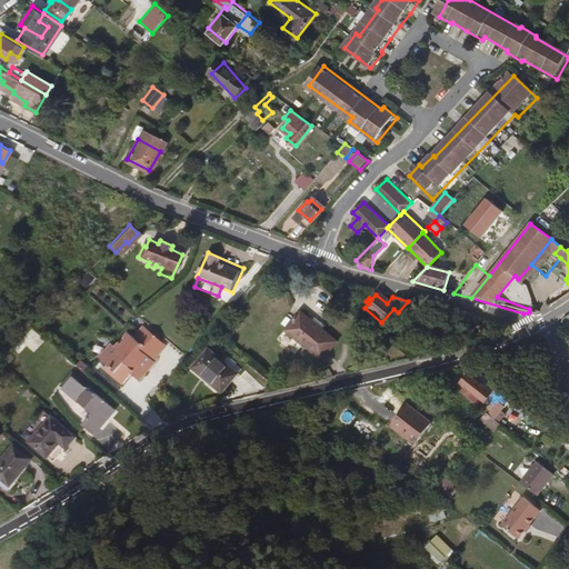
[(320,360),(336,341),(299,312),(285,331),(320,360)]
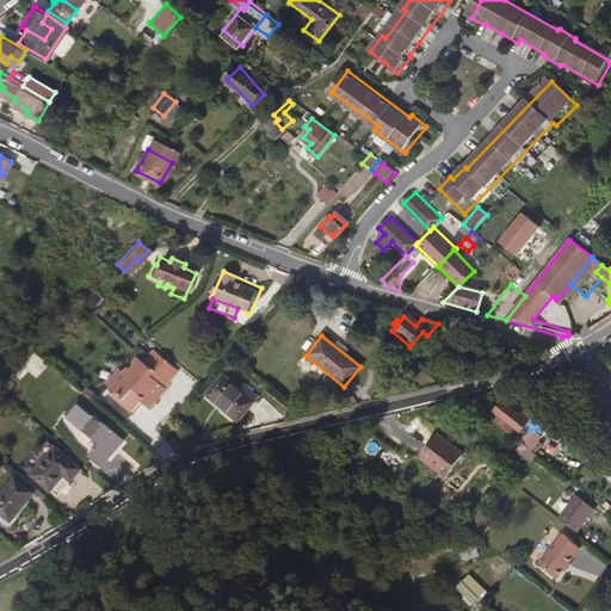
[(168,383),(167,382),(176,371),(154,352),(143,364),(137,358),(123,374),(119,370),(106,384),(122,399),(118,402),(130,412),(140,402),(147,409),(156,400),(153,396),(161,387),(164,389),(168,383)]
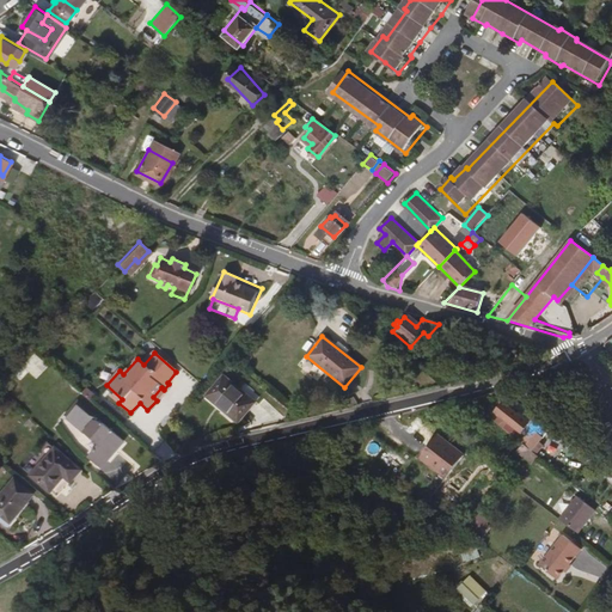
[(238,421),(254,403),(222,375),(203,396),(219,409),(221,407),(238,421)]
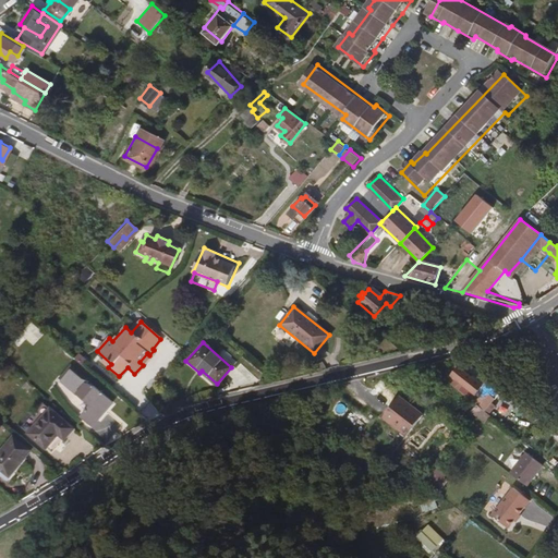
[(140,362),(143,365),(150,356),(149,355),(147,353),(140,362)]
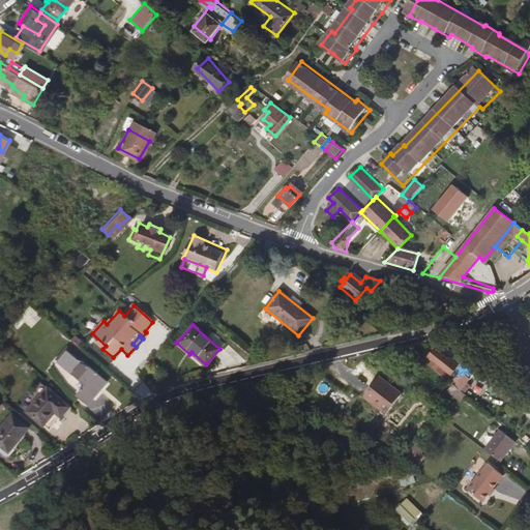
[(74,394),(83,404),(104,381),(86,366),(81,364),(81,361),(75,357),(65,349),(56,359),(83,384),(74,394)]
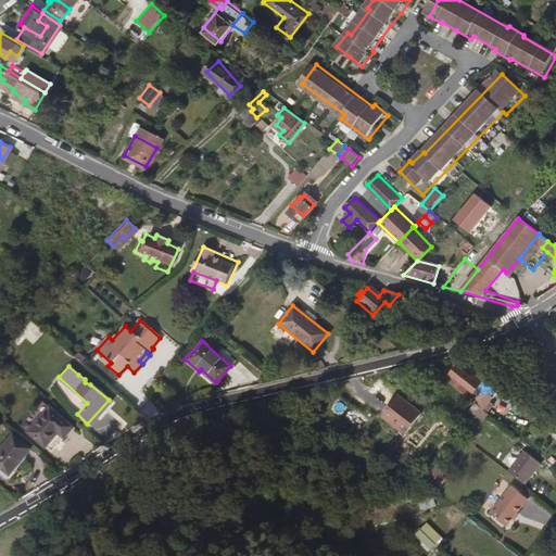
[(469,394),(477,384),(468,378),(470,375),(468,373),(465,377),(452,367),(445,375),(451,379),(446,383),(453,389),(457,384),(469,394)]
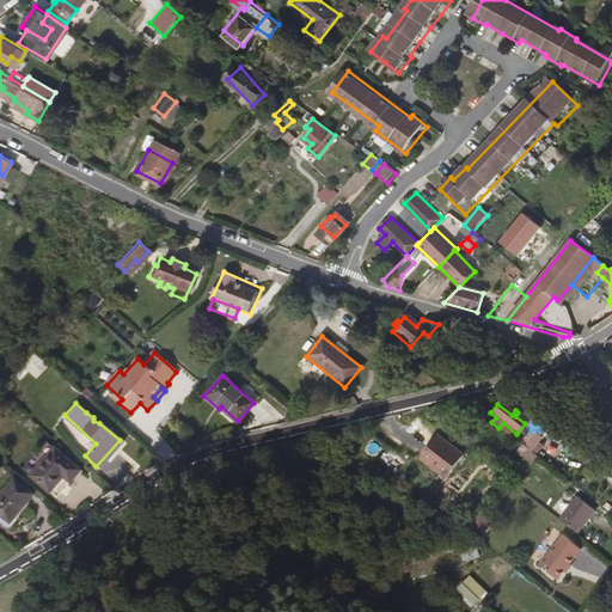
[(236,423),(238,421),(221,407),(219,409),(236,423)]
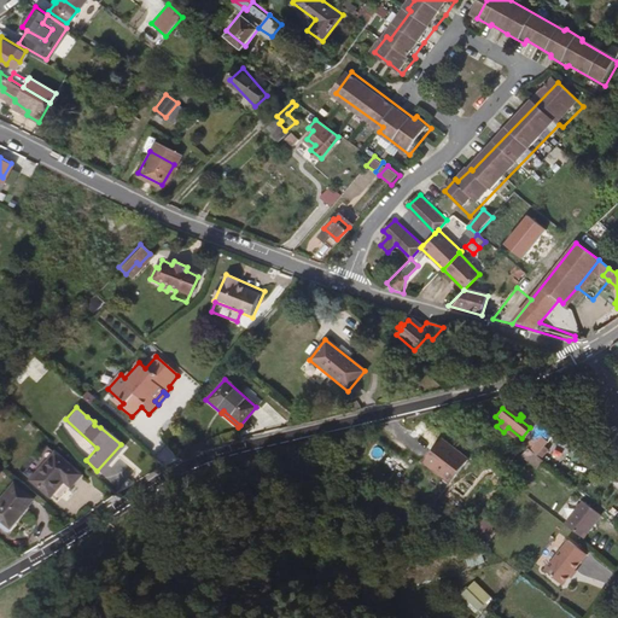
[(526,452),(535,459),(547,444),(537,437),(526,452)]
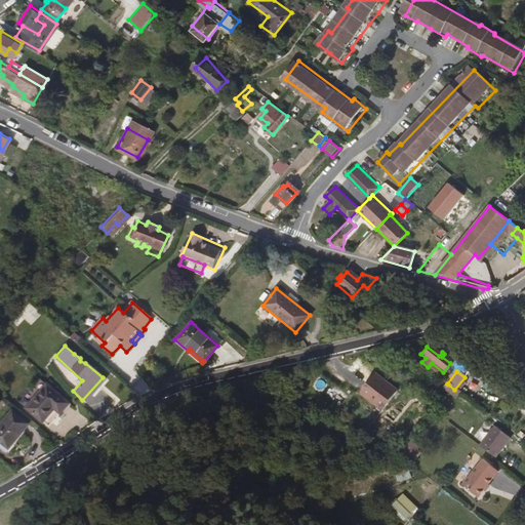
[(380,410),(396,391),(373,373),(358,393),(380,410)]
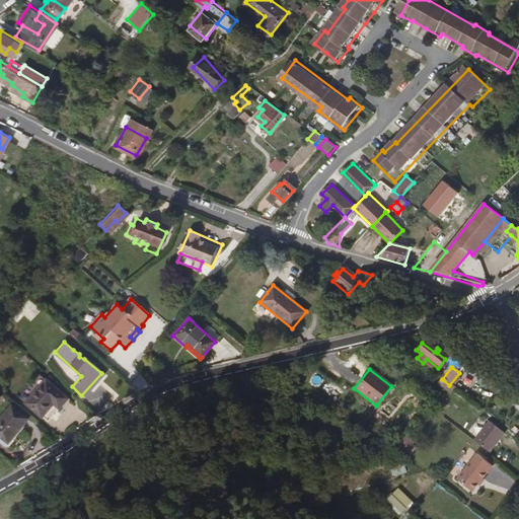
[(463,377),(459,381),(470,390),(474,386),(463,377)]
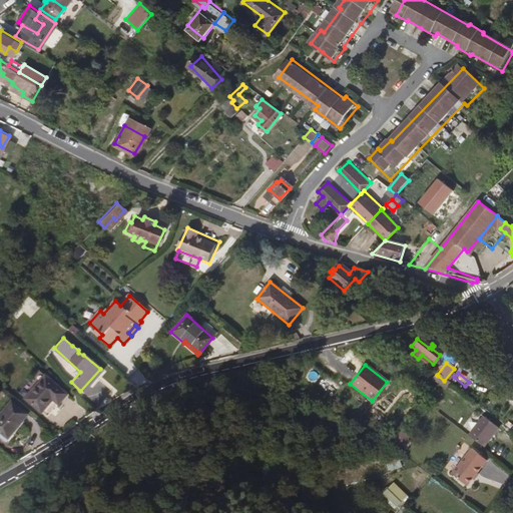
[(56,402),(64,392),(43,374),(23,397),(39,410),(51,397),(56,402)]
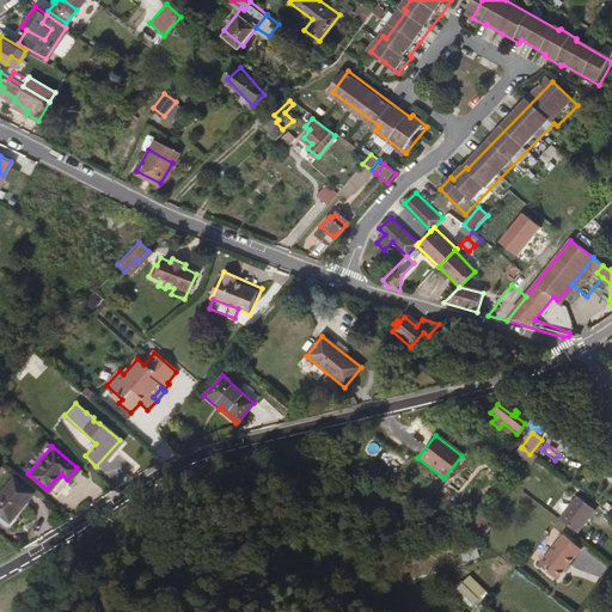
[(550,483),(556,476),(543,464),(537,472),(550,483)]
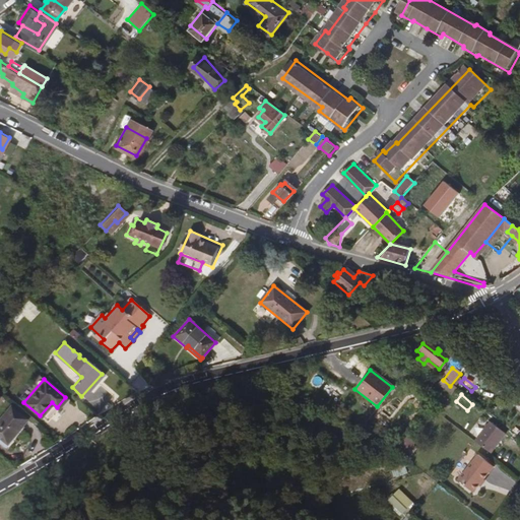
[(40,415),(45,420),(57,407),(52,402),(40,415)]
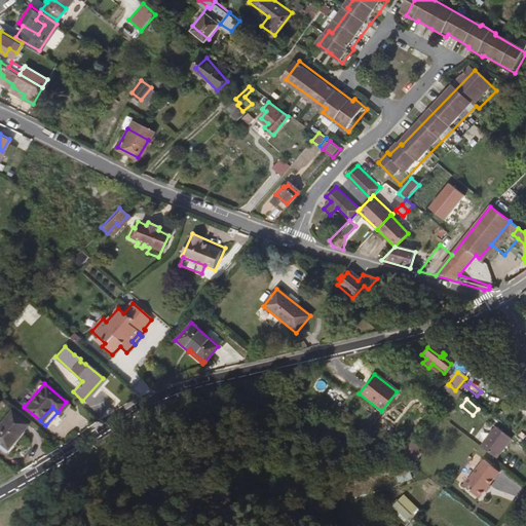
[(0,442),(7,448),(22,428),(26,423),(8,411),(0,421),(0,442)]
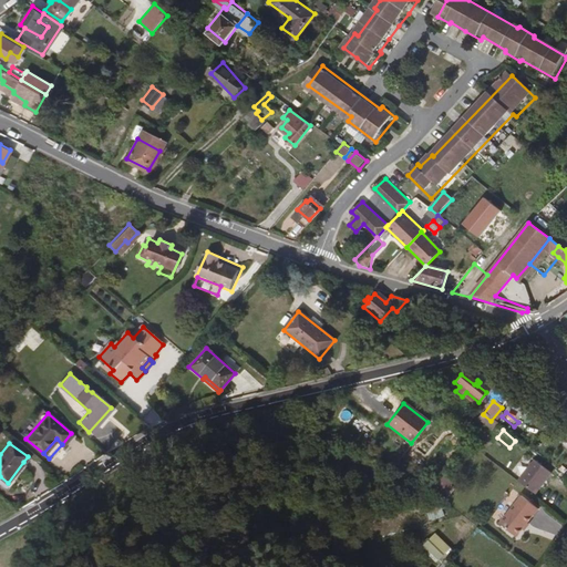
[(8,483),(11,486),(28,466),(23,462),(8,483)]
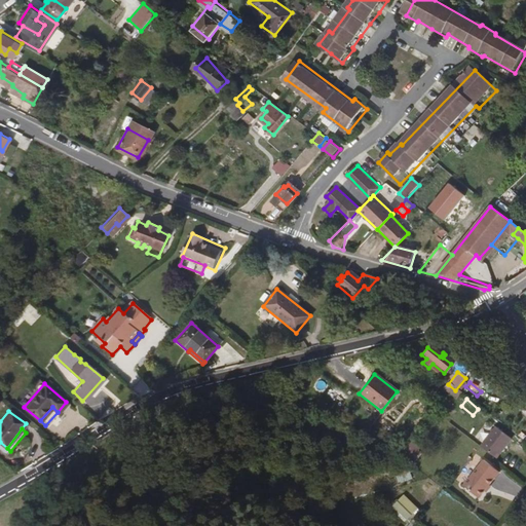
[(492,460),(506,442),(491,428),(476,448),(492,460)]
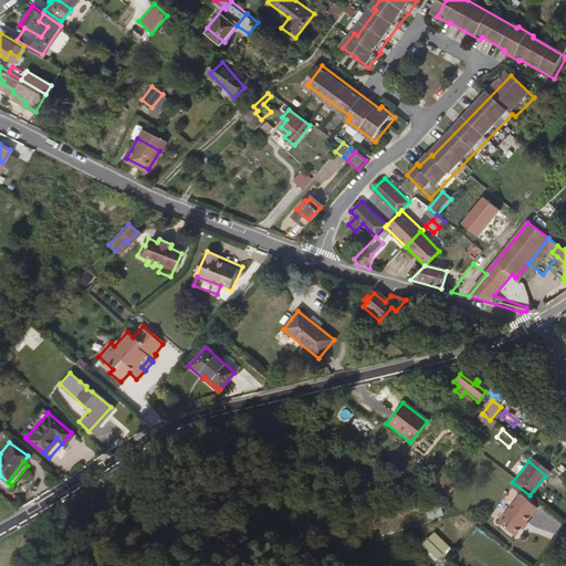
[(429,488),(435,493),(443,482),(437,478),(429,488)]
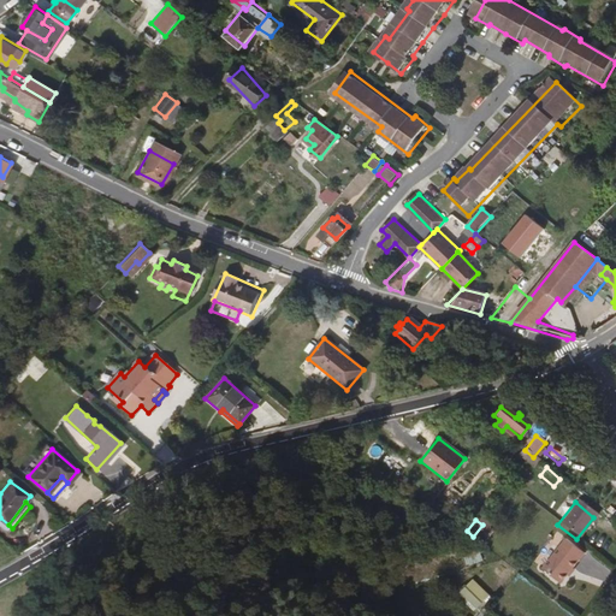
[(473,537),(477,539),(487,528),(483,525),(473,537)]
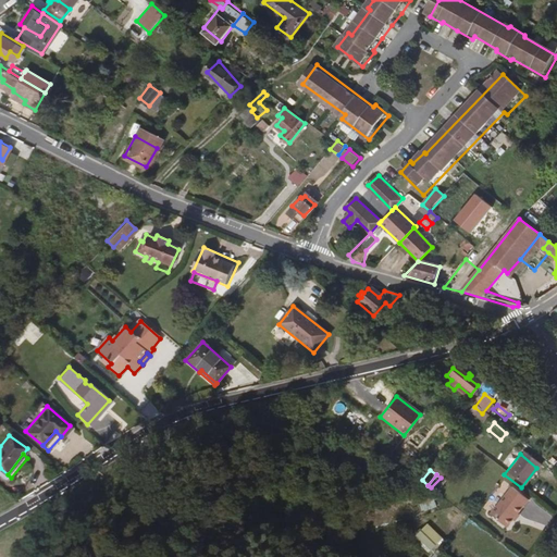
[(507,522),(514,516),(523,504),(507,490),(486,516),(503,529),(507,522)]
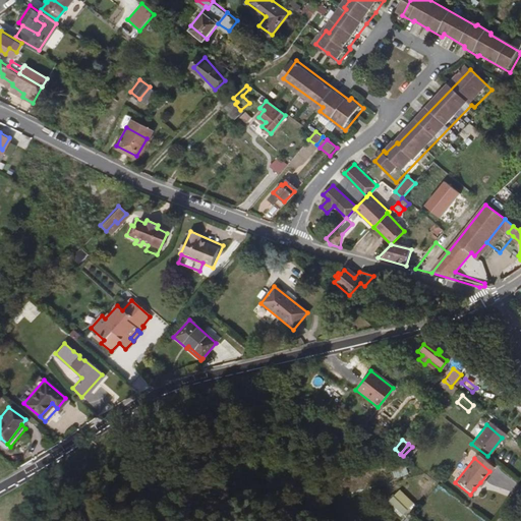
[(474,488),(477,491),(483,484),(480,482),(474,488)]
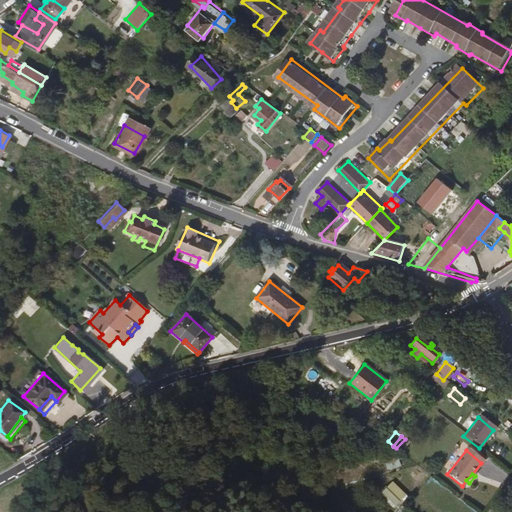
[(396,509),(409,496),(394,481),(381,494),(396,509)]
